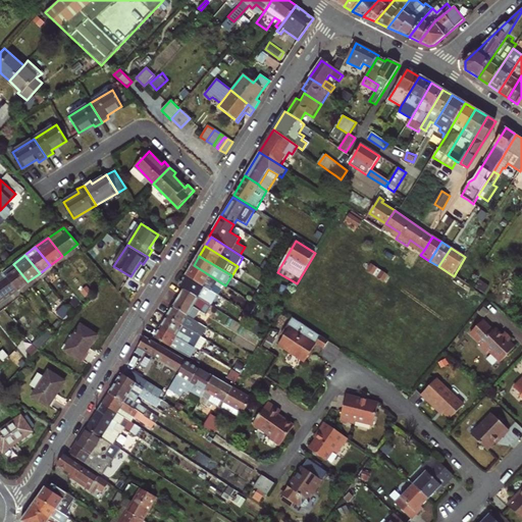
[(460,273),(472,281),(478,270),(466,263),(460,273)]
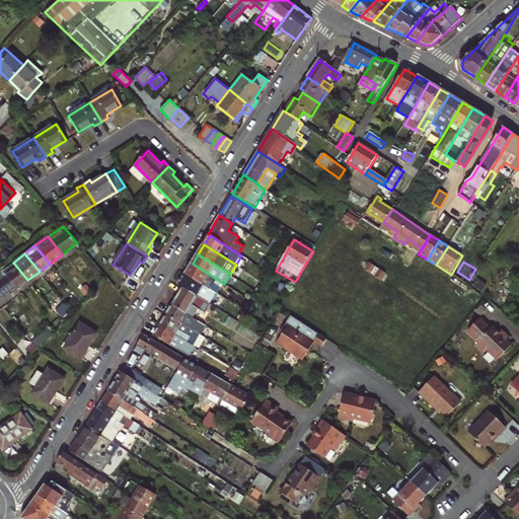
[(16,288),(27,280),(14,264),(3,272),(6,276),(16,288)]
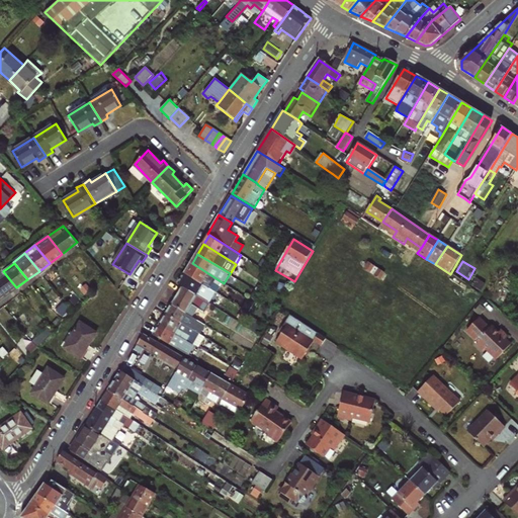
[(192,263),(186,272),(217,291),(219,292),(224,283),(192,263)]
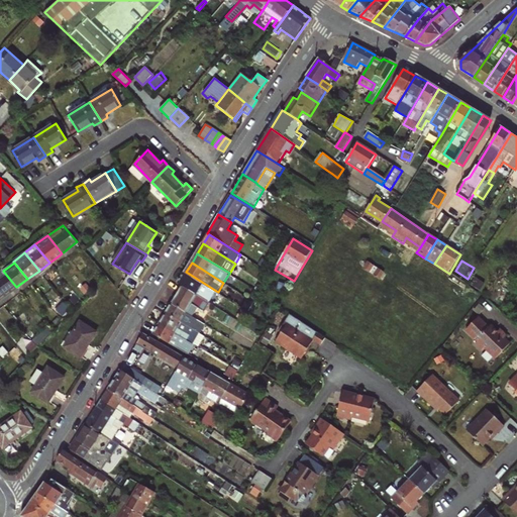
[(0,299),(16,287),(6,275),(3,271),(2,269),(0,270),(0,299)]
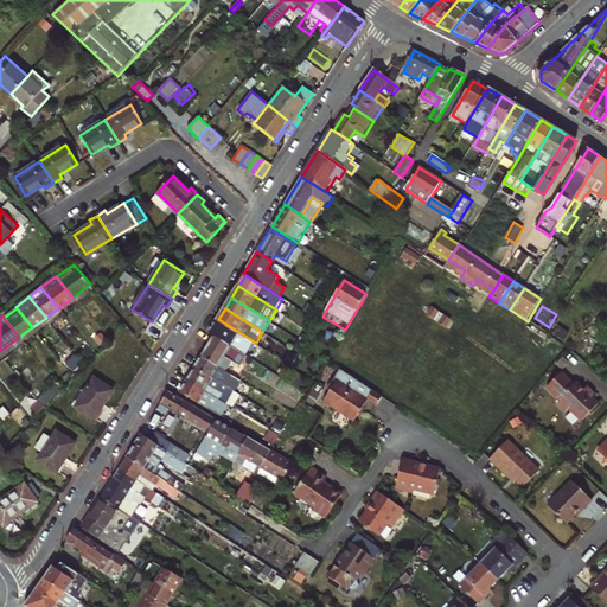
[(254,342),(218,319),(217,319),(210,332),(213,336),(246,356),(254,342)]
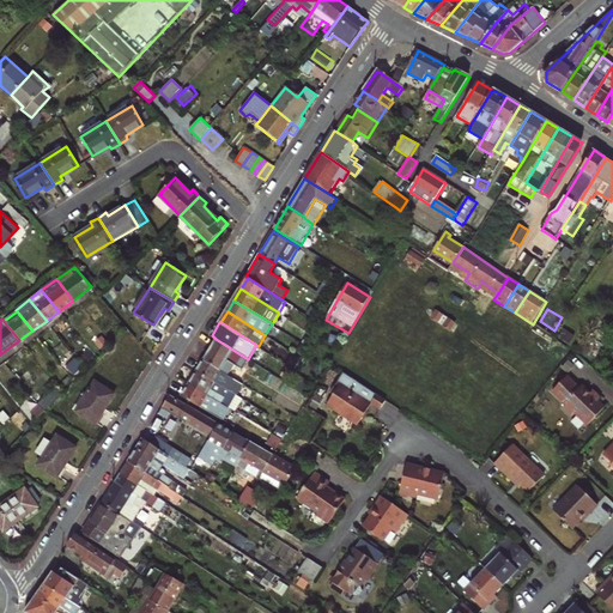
[(557,329),(553,335),(574,350),(578,344),(557,329)]
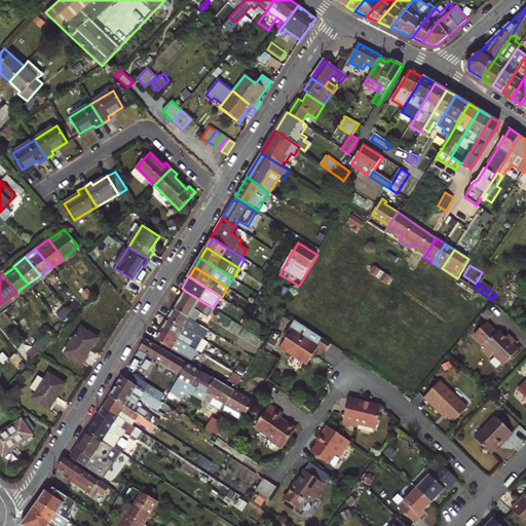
[(185,291),(175,309),(196,323),(202,313),(210,317),(215,308),(213,308),(185,291)]
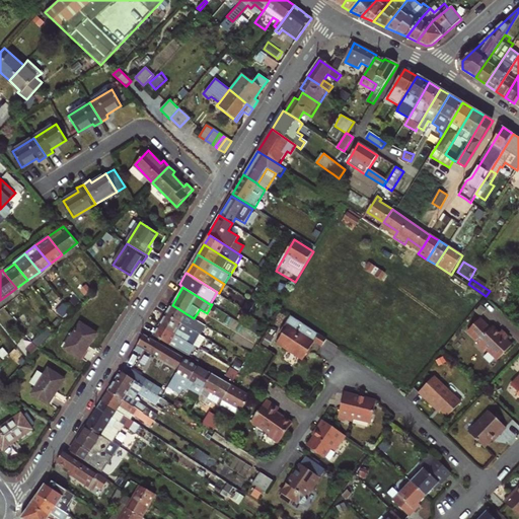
[(490,291),(486,296),(492,300),(495,295),(490,291)]
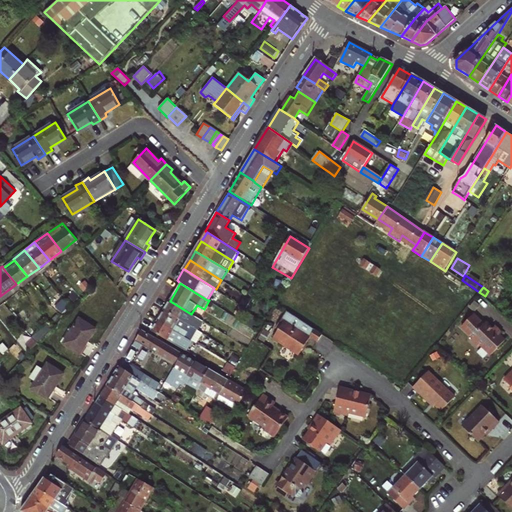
[(76,293),(67,302),(71,307),(80,298),(76,293)]
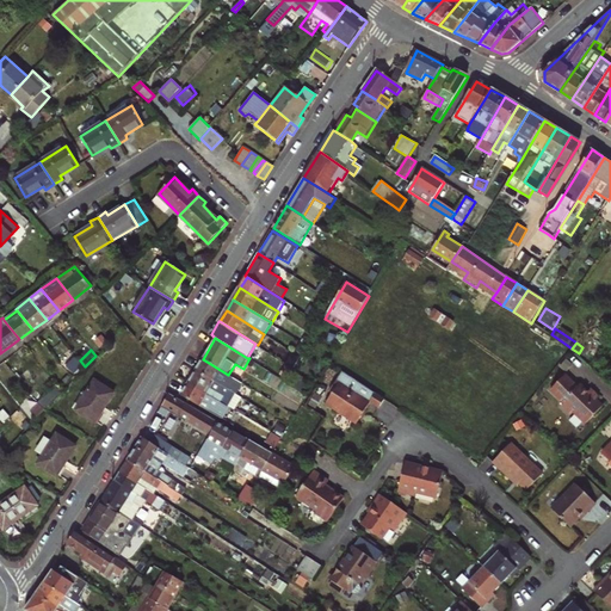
[(196,370),(236,394),(244,383),(242,383),(236,380),(228,375),(203,359),(196,370)]
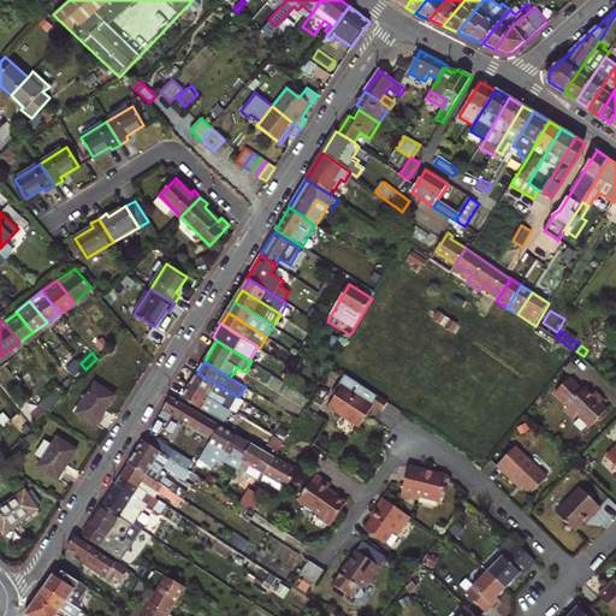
[(282,380),(288,385),(296,371),(289,367),(282,380)]
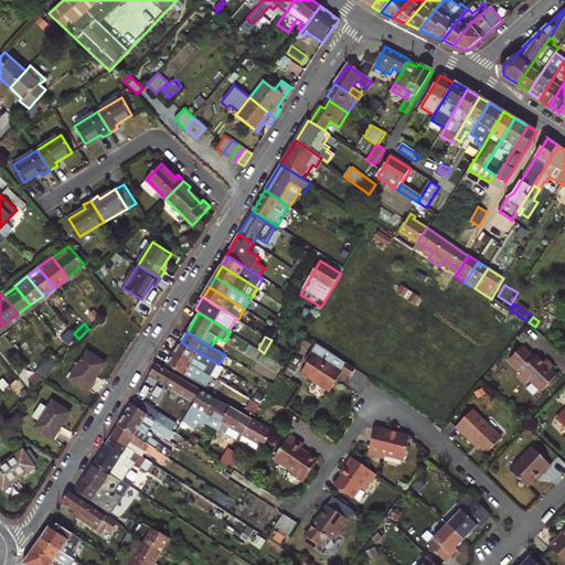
[(181,342),(173,355),(213,376),(217,380),(224,369),(219,364),(181,342)]
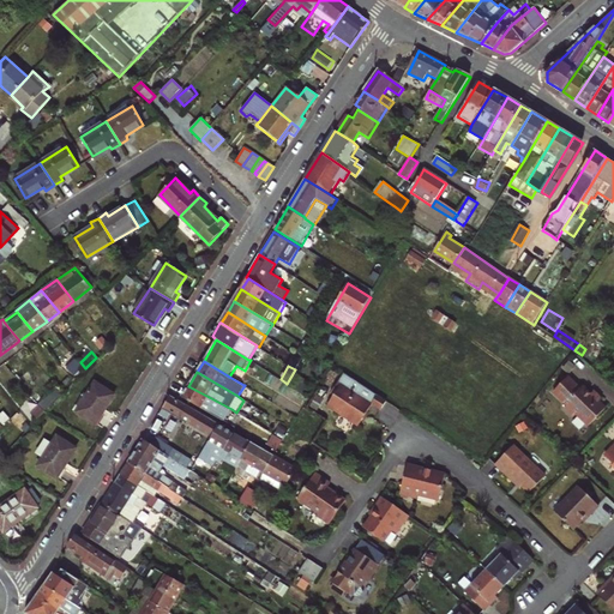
[(387,401),(344,373),(331,393),(333,396),(327,404),(359,425),(373,404),(381,410),(387,401)]
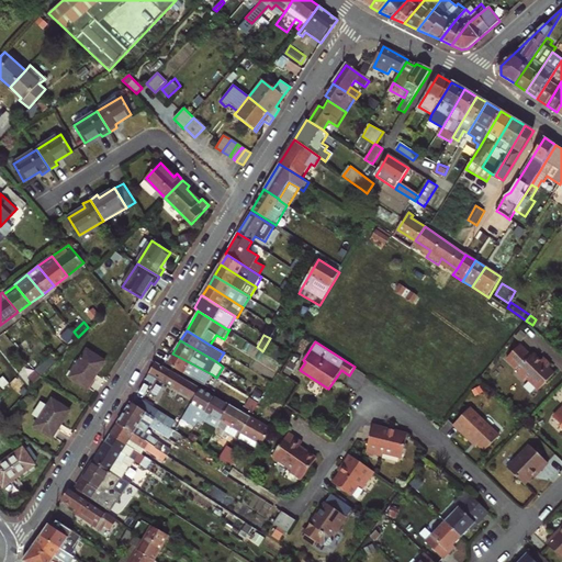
[(221,344),(217,349),(223,352),(226,347),(221,344)]
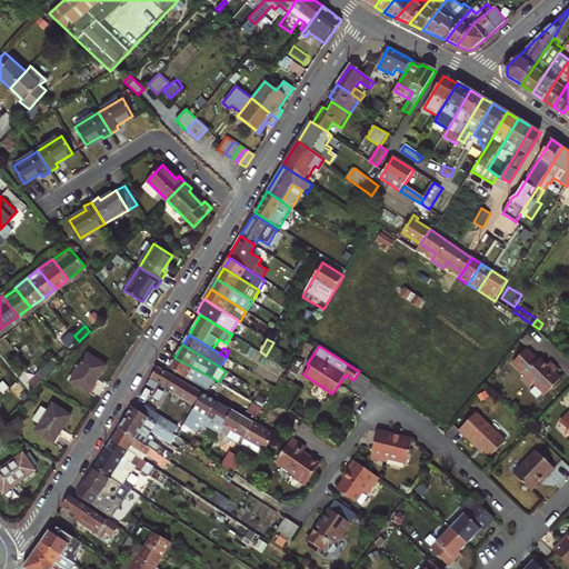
[(525,349),(511,363),(525,376),(522,379),(530,386),(532,382),(545,395),(560,379),(553,371),(556,369),(549,362),(547,366),(539,358),(536,360),(525,349)]
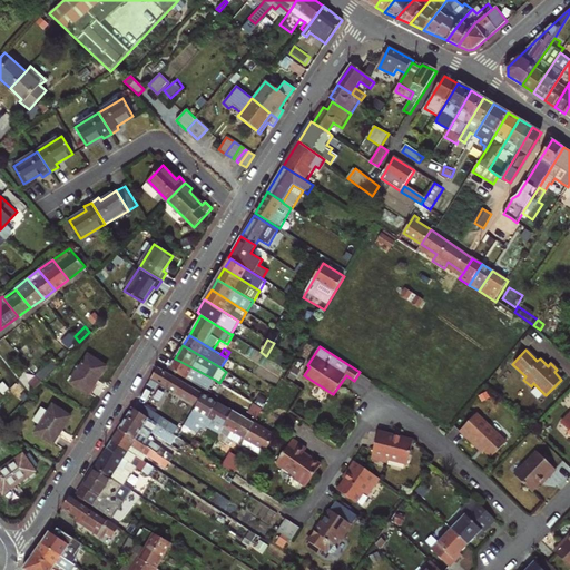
[(106,366),(89,355),(71,383),(89,393),(106,366)]
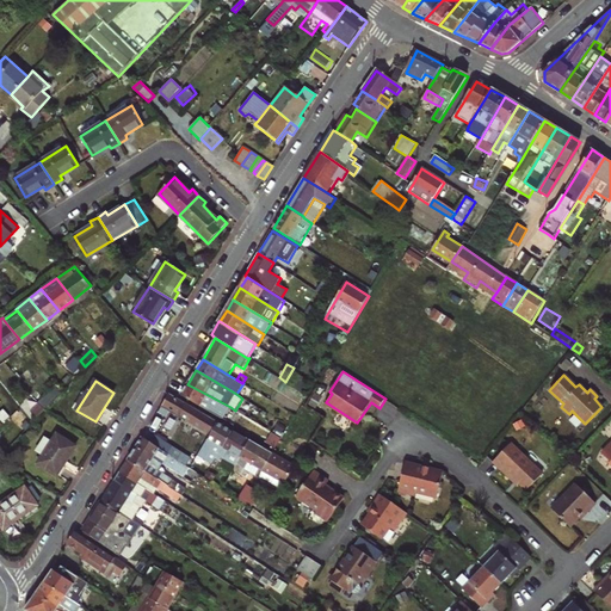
[(187,384),(180,395),(221,419),(222,419),(230,407),(187,384)]
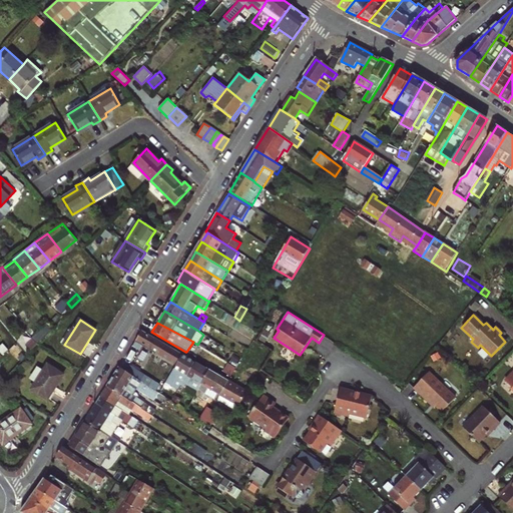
[(37,343),(38,343),(50,330),(46,326),(33,339),(37,343)]
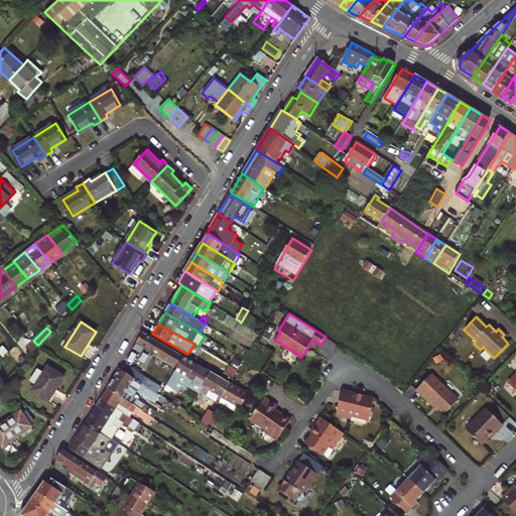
[(136,343),(143,347),(178,367),(184,357),(150,338),(143,333),(136,343)]
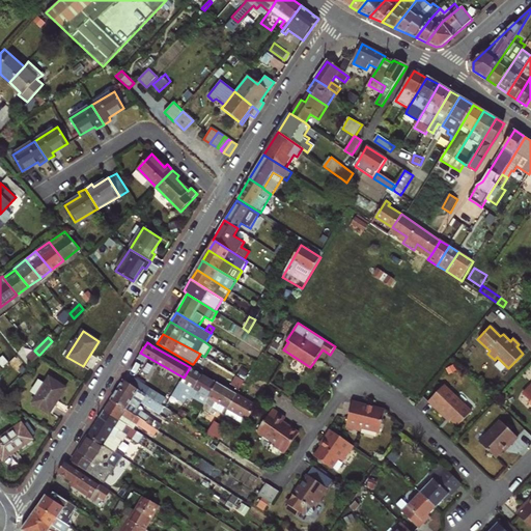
[(38,355),(34,351),(27,358),(31,363),(38,355)]
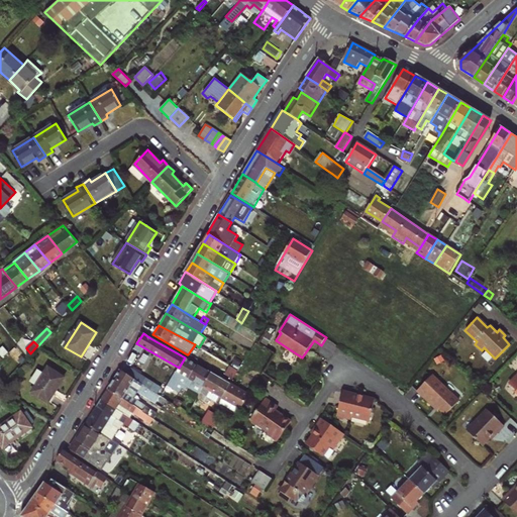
[(141,352),(143,347),(136,343),(134,348),(141,352)]
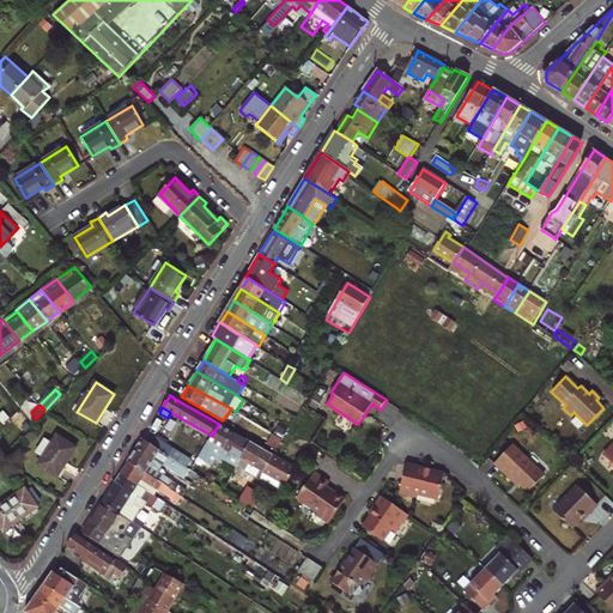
[(217,461),(234,432),(219,424),(212,436),(200,456),(214,465),(217,461)]
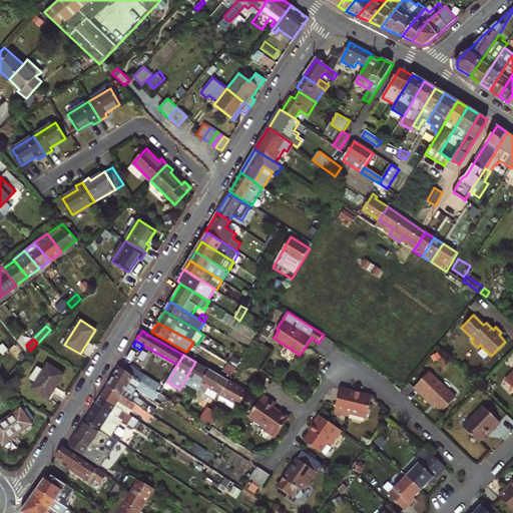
[(198,392),(209,370),(195,362),(181,386),(184,388),(185,385),(198,392)]
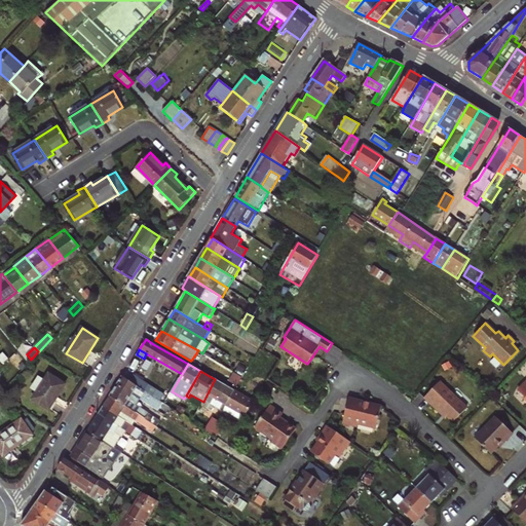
[(236,372),(232,380),(239,383),(243,376),(236,372)]
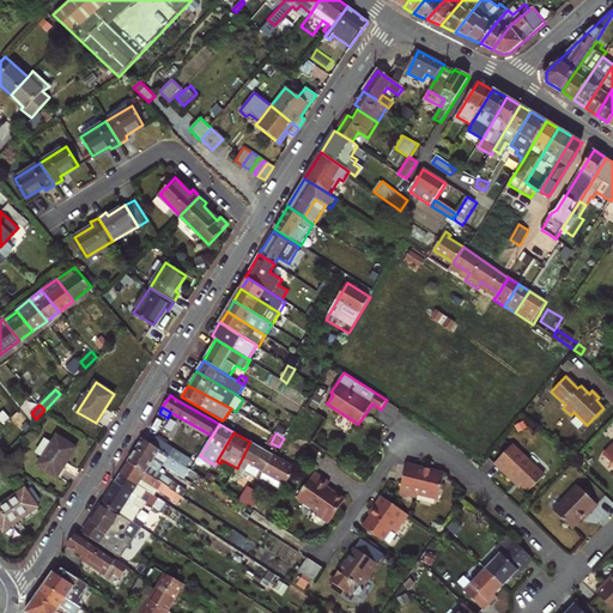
[(76,448),(56,436),(37,466),(56,478),(76,448)]
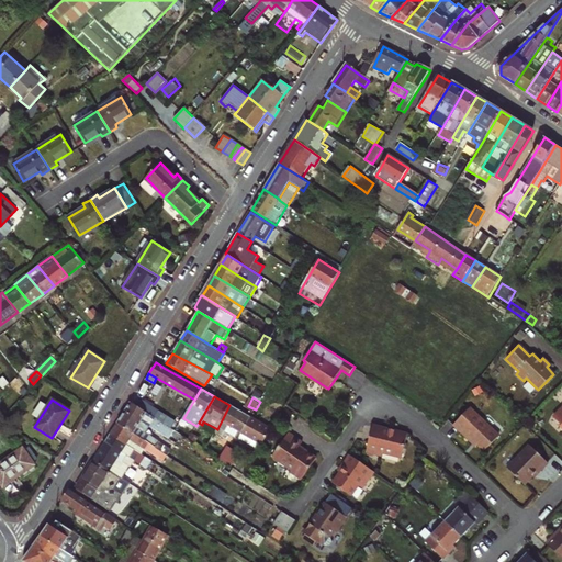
[(143,400),(138,407),(154,417),(159,411),(143,400)]
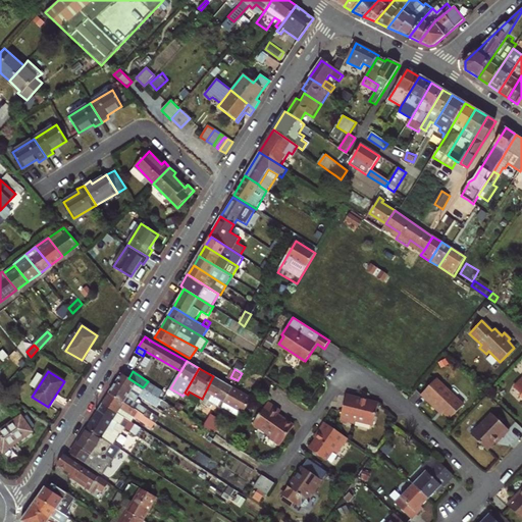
[(116,382),(139,397),(165,414),(170,406),(143,387),(128,378),(121,374),(116,382)]
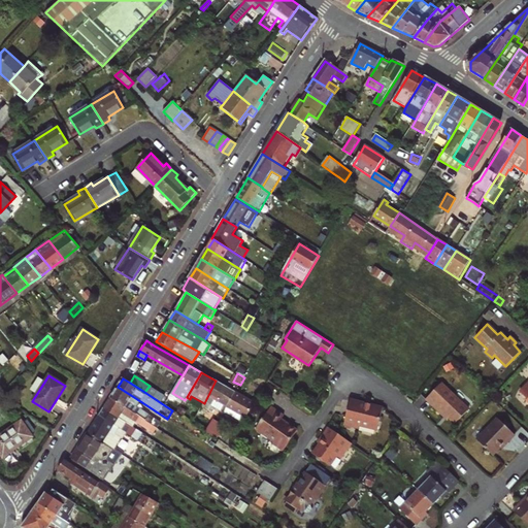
[(236,393),(216,381),(204,403),(202,406),(213,411),(217,406),(225,411),(236,393)]
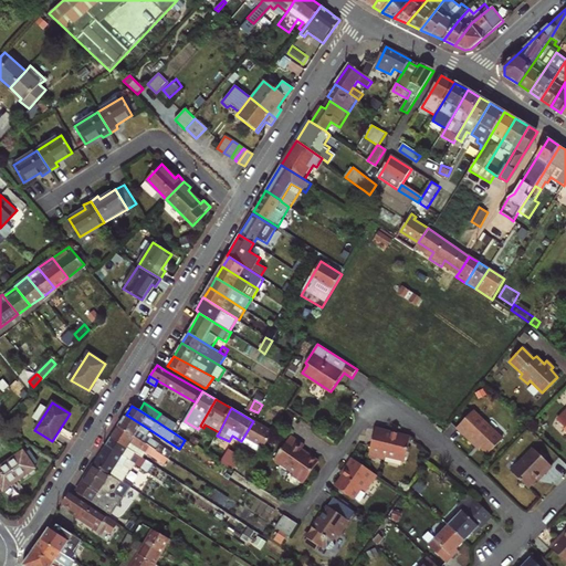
[(473,409),(457,427),(477,446),(479,443),(481,447),(488,453),(503,438),(473,409)]
